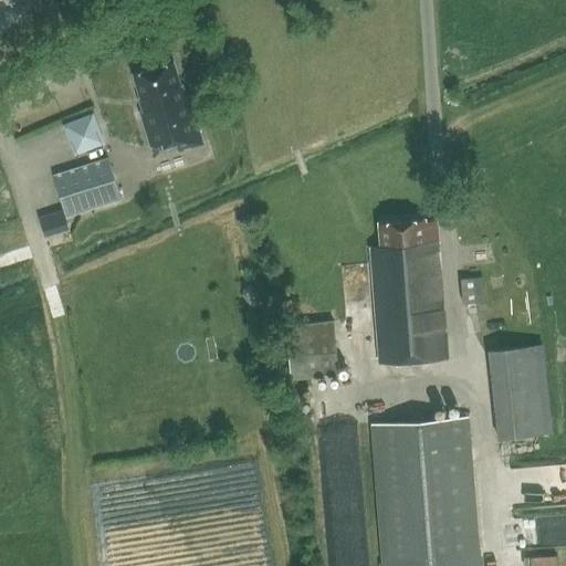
[(173,63),(134,74),(142,98),(146,97),(149,111),(145,112),(156,145),(176,138),(179,150),(202,144),(188,98),(180,101),(176,88),(180,87),(173,63)]
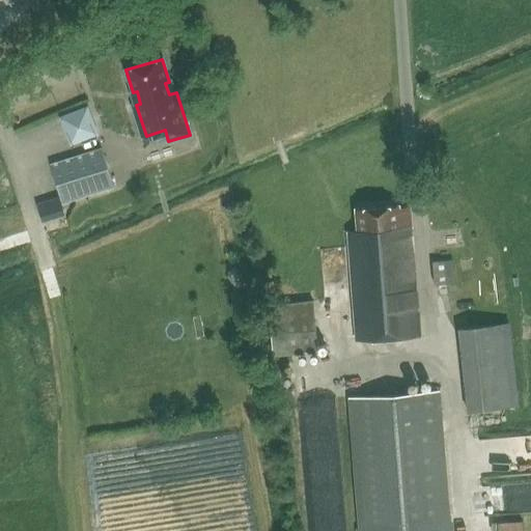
[(85,104),(57,115),(70,144),(98,133),(85,104)]
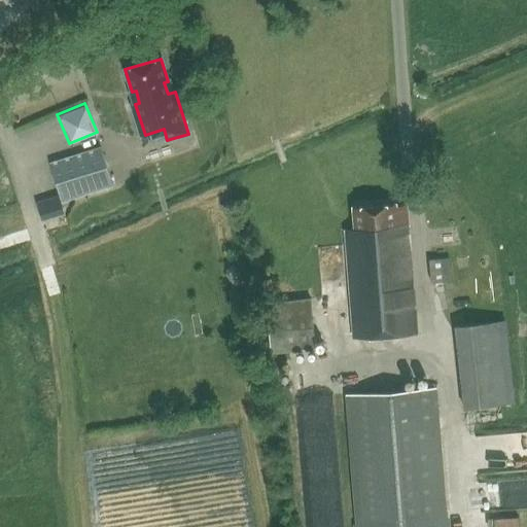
[(101,147),(49,164),(62,203),(113,186),(101,147)]
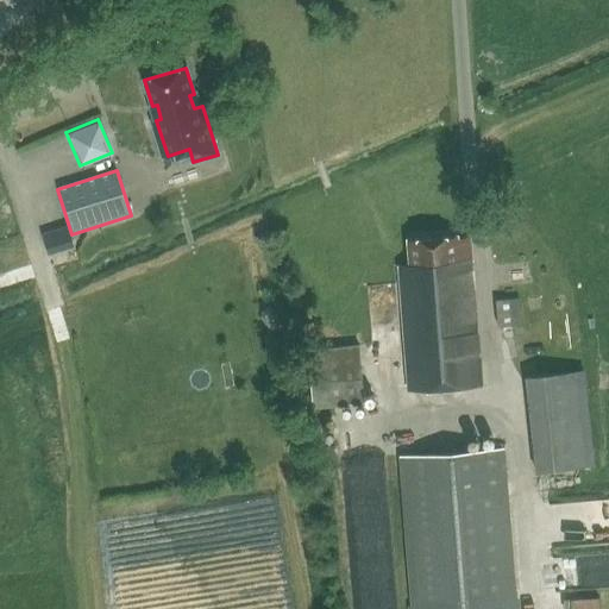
[(66,226),(39,233),(45,253),(71,245),(66,226)]
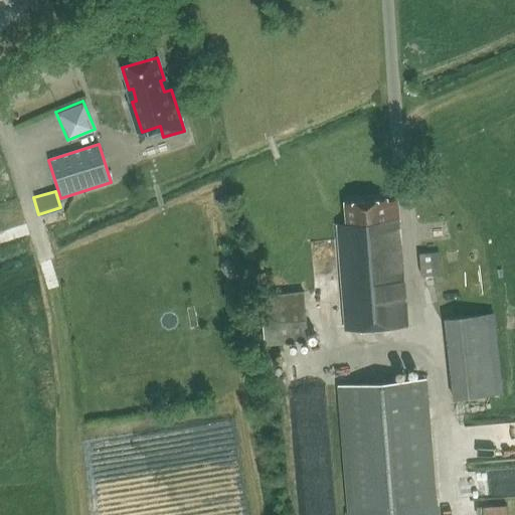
[(387,200),(345,203),(346,225),(337,226),(346,331),(405,327),(397,222),(399,222),(397,202),(387,203),(387,200)]
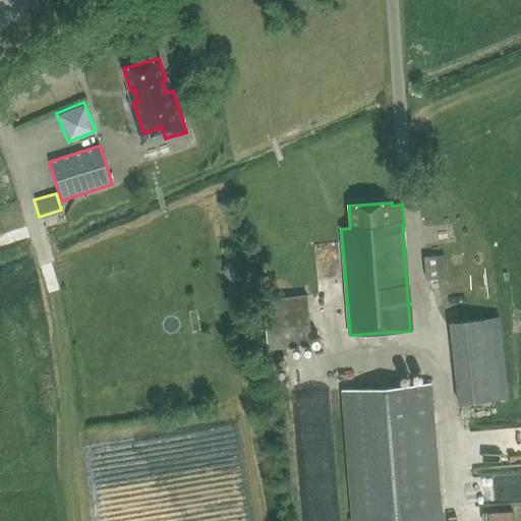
[(446,279),(446,256),(425,256),(426,280),(446,279)]
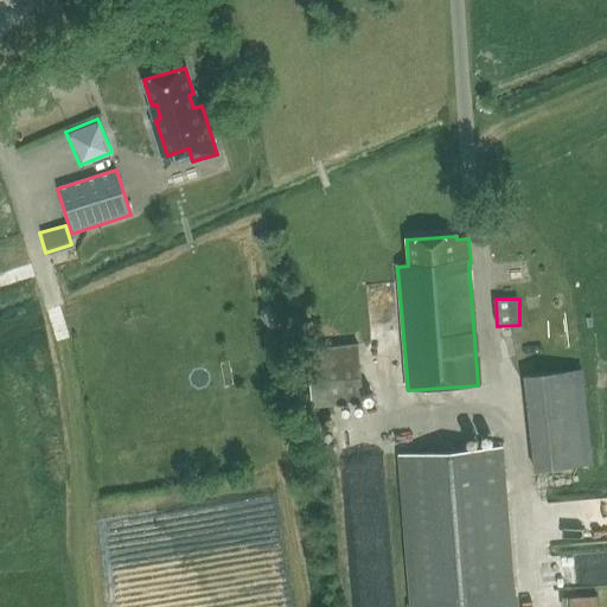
[(372,325),(374,345),(371,345),(372,359),(391,358),(389,324),(372,325)]
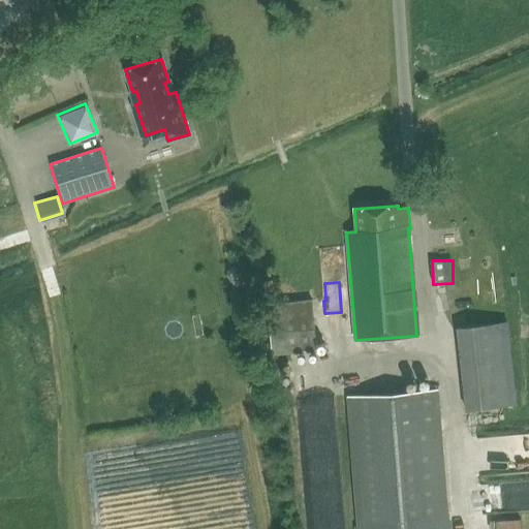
[(317,353),(312,300),(267,305),(272,355),(317,353)]
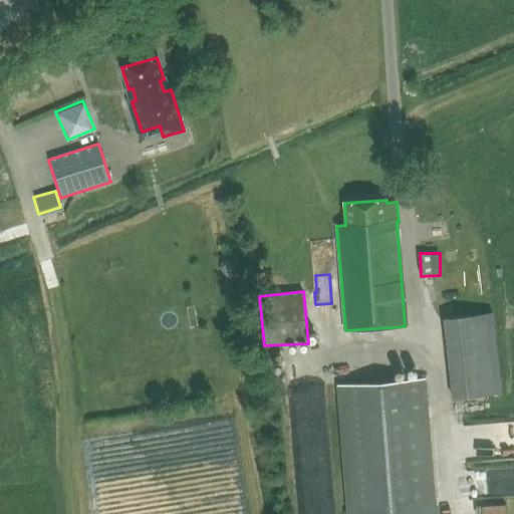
[(445,318),(454,399),(501,394),(493,313),(445,318)]
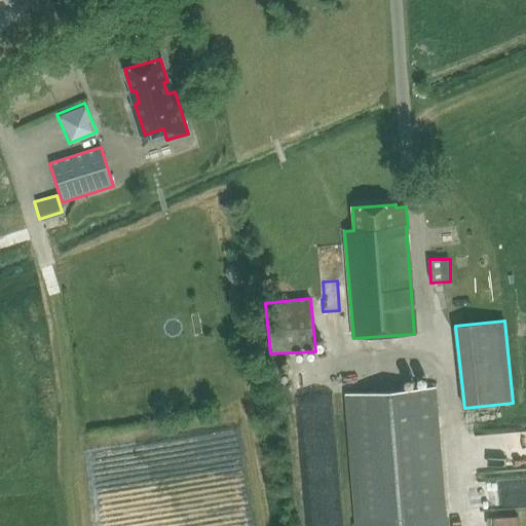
[(322,384),(300,385),(303,476),(325,475),(322,384)]
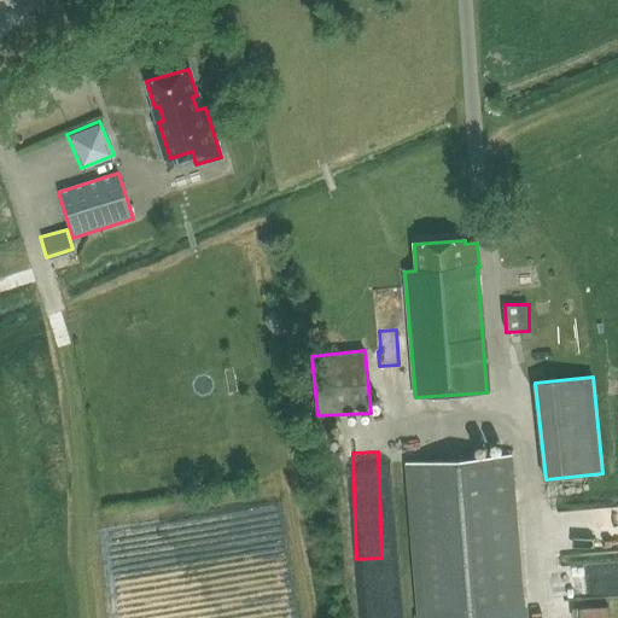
[(406,462),(418,617),(524,617),(512,455),(406,462)]
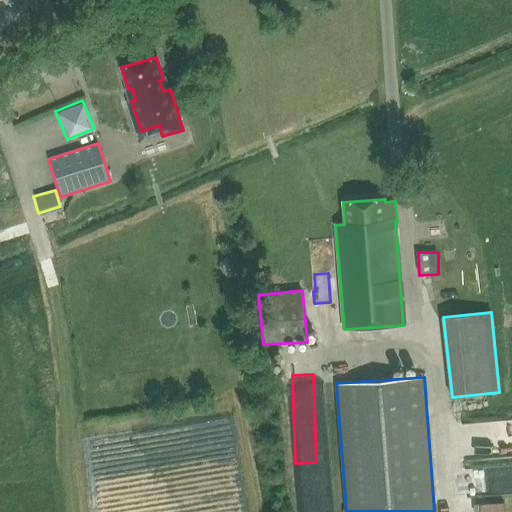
[(511,432),(491,432),(491,446),(511,446),(511,432)]
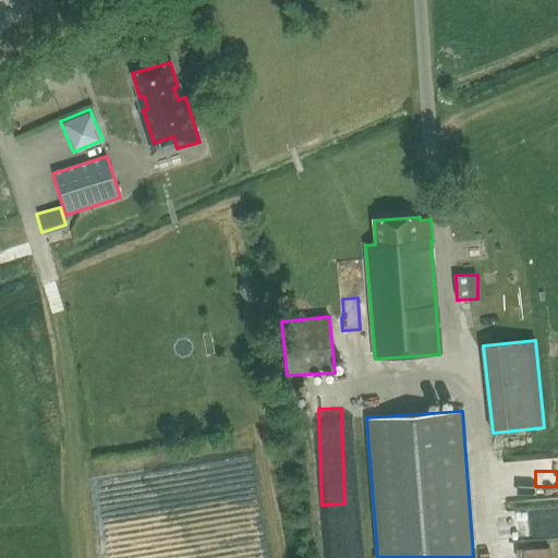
[(521,531),(557,529),(557,497),(504,501),(505,518),(532,516),(533,526),(521,528),(521,531)]
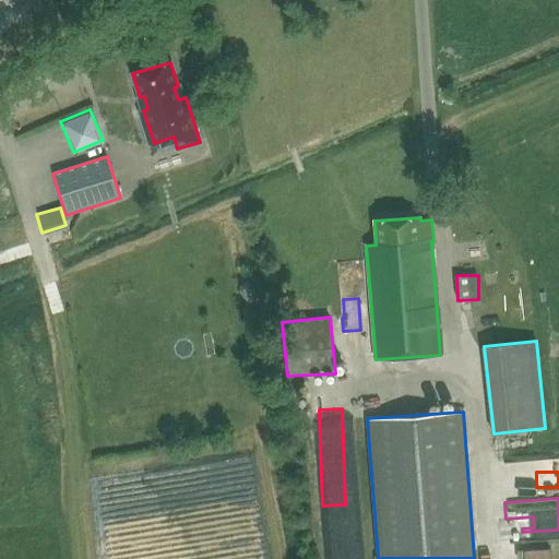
All buildings are outlined.
